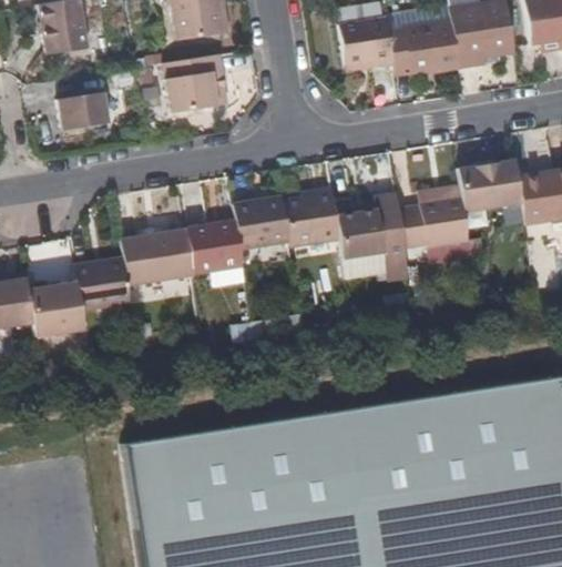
[(91,49),(81,0),(72,0),(41,6),(49,54),(91,49)]
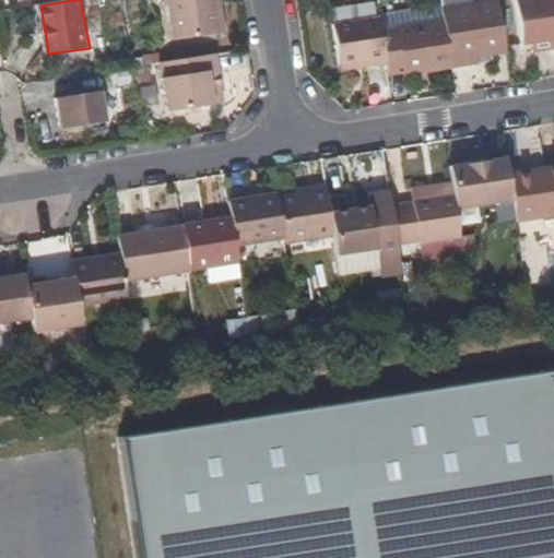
[(222,33),(216,0),(172,0),(179,39),(222,33)]
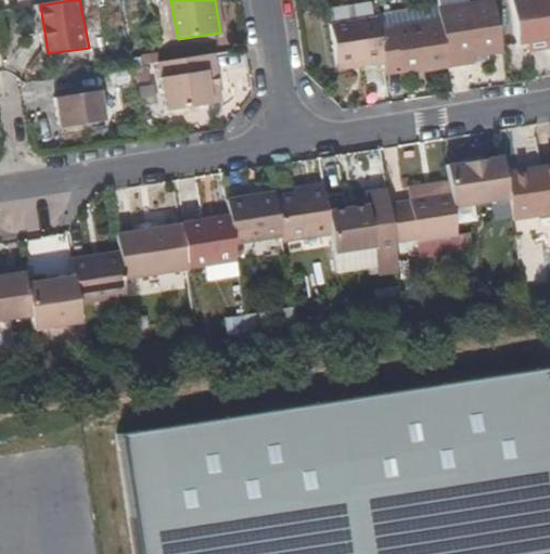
[(444,20),(451,62),(452,66),(469,64),(468,55),(477,54),(507,50),(498,0),(488,0),(443,8),(444,20)]
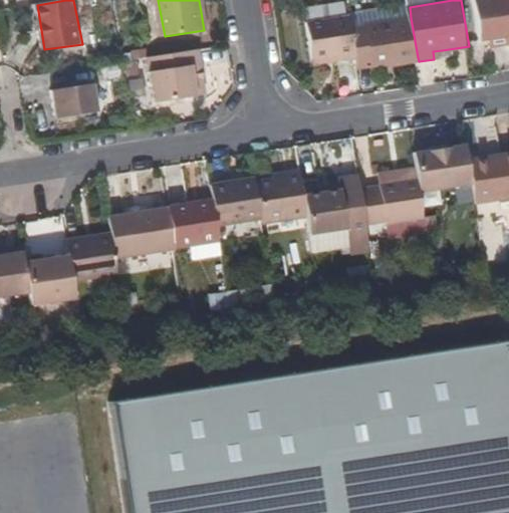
[(501,33),(503,44),(508,43),(508,0),(474,0),(480,37),(489,35),(501,33)]
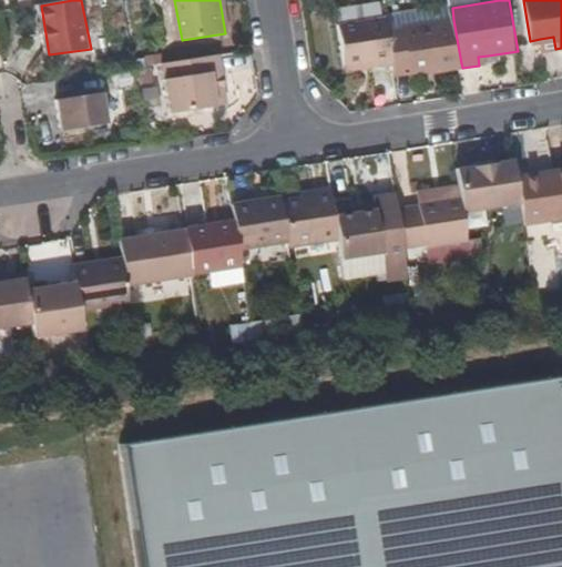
[(377,60),(378,67),(396,64),(391,30),(389,18),(343,24),(348,63),(377,60)]
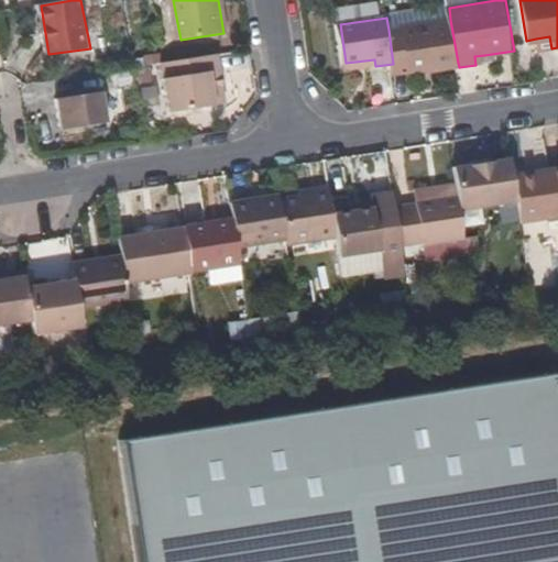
[(430,73),(429,67),(458,63),(450,20),(389,30),(393,64),(395,74),(411,72),(411,75),(430,73)]
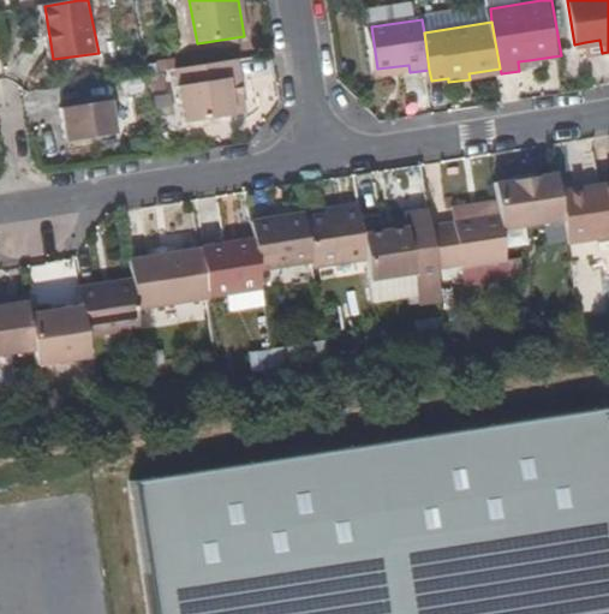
[(585,42),(587,55),(602,53),(599,40),(585,42)]
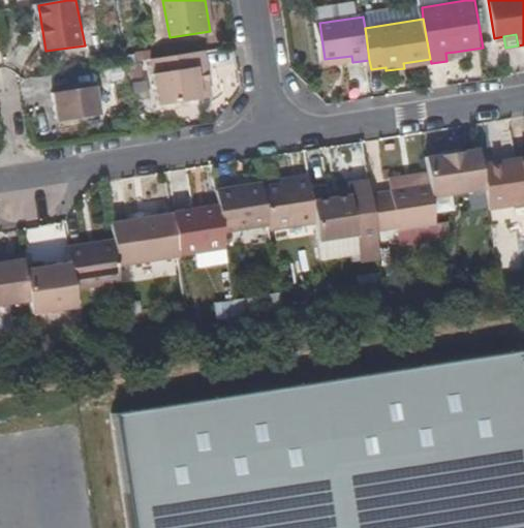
[(204,98),(198,52),(153,59),(160,105),(204,98)]
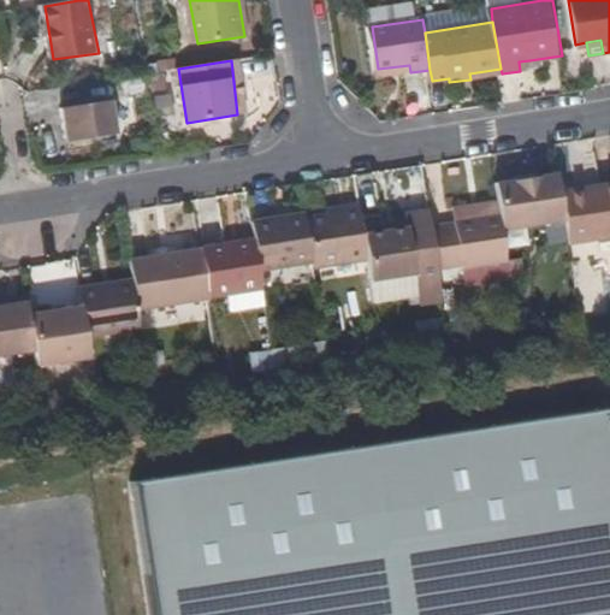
[(520,71),(532,69),(529,60),(519,61),(520,71)]
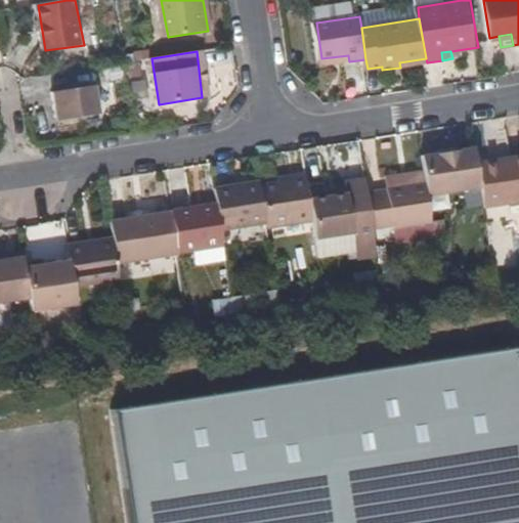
[(426,58),(399,62),(400,68),(427,62),(426,58)]
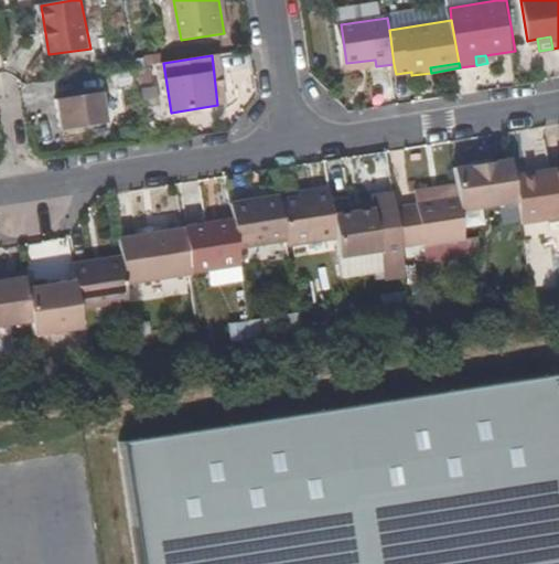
[(110,121),(107,91),(58,98),(63,129),(110,121)]
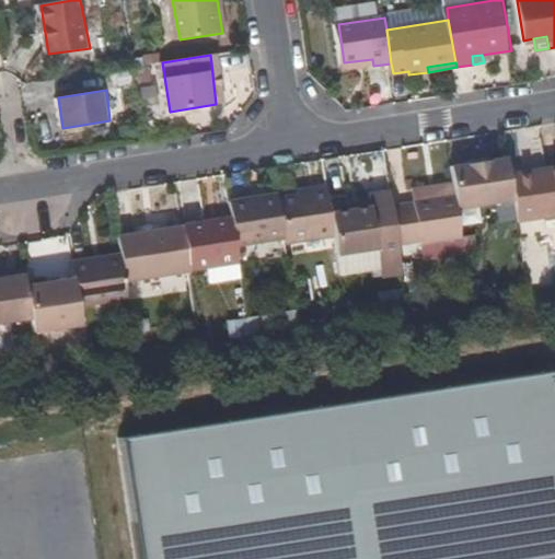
[(458,193),(462,211),(518,202),(513,172),(511,156),(454,165),(458,193)]
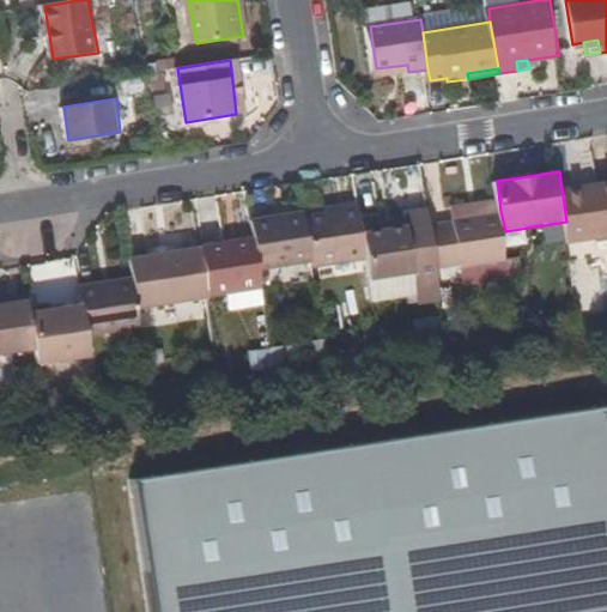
[(606,180),(562,188),(566,222),(570,240),(606,234),(606,180)]
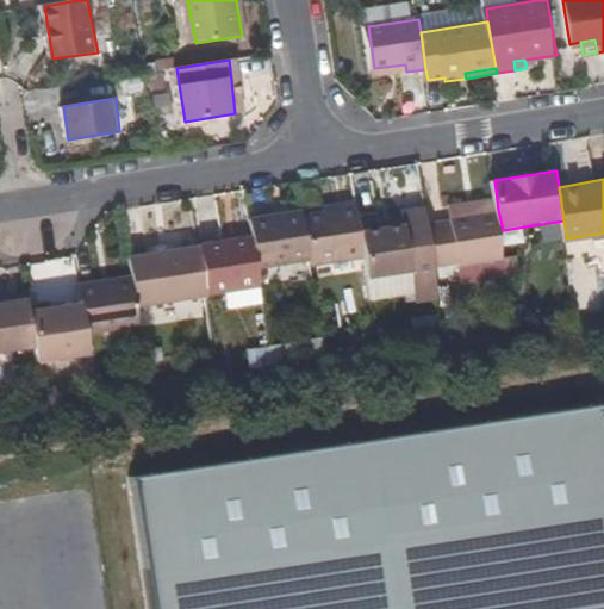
[(342,211),(329,213),(307,217),(313,260),(313,266),(367,255),(365,231),(360,203),(341,206),(342,211)]
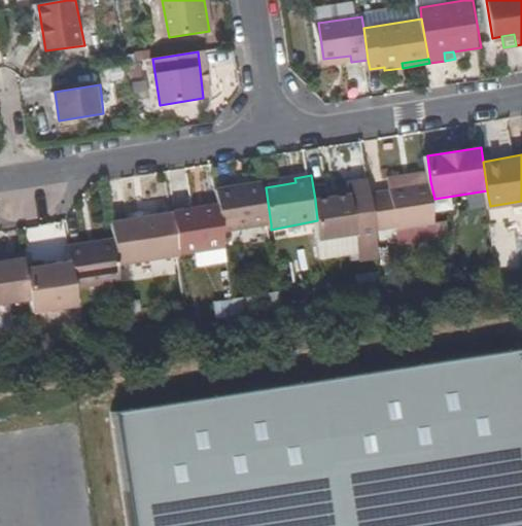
[(352,195),(357,234),(362,258),(382,254),(378,229),(373,194),(370,177),(350,180),(351,187),(352,195)]
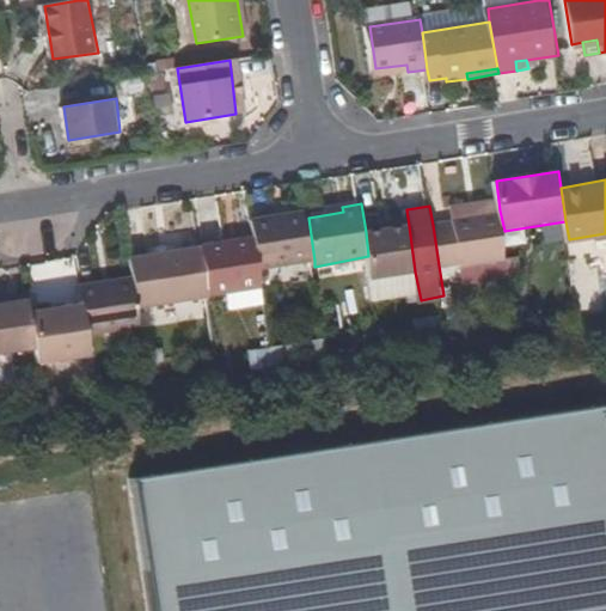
[(453,218),(453,221),(460,261),(460,264),(508,257),(505,231),(500,211),(453,218)]
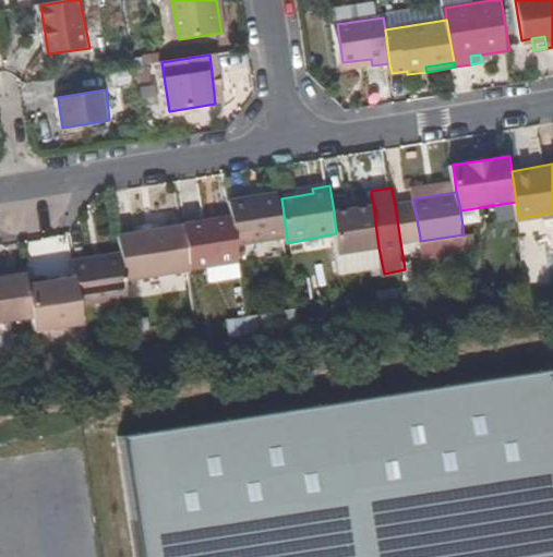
[(280,193),(232,201),(235,217),(239,245),(287,238),(281,198),(280,193)]
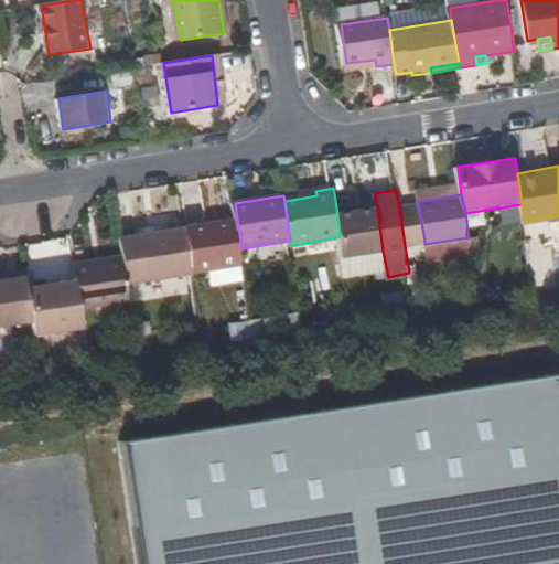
[(376,201),(354,203),(355,212),(377,209),(376,201)]
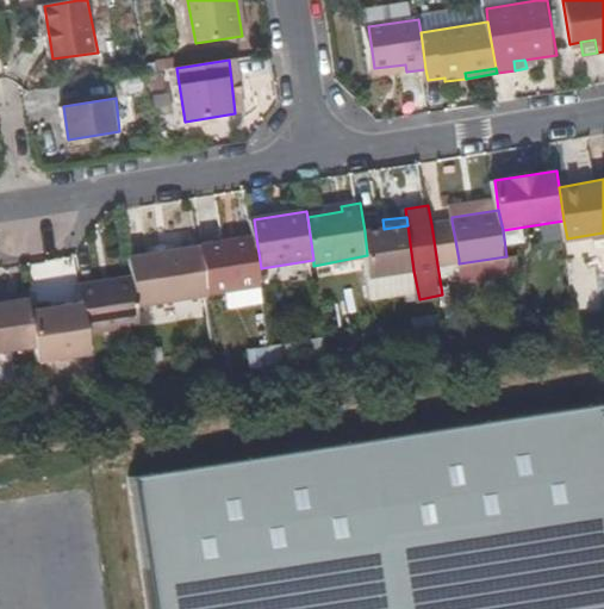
[(437,265),(459,260),(452,221),(431,224),(437,265)]
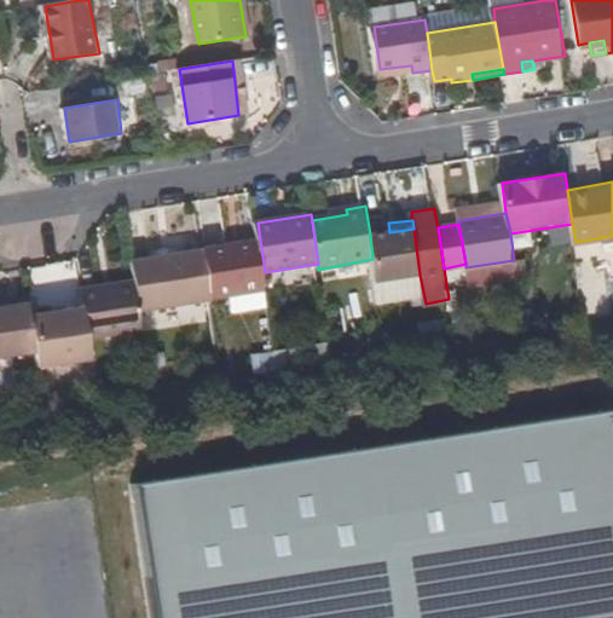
[(420,275),(414,229),(389,232),(370,235),(372,259),(376,282),(420,275)]
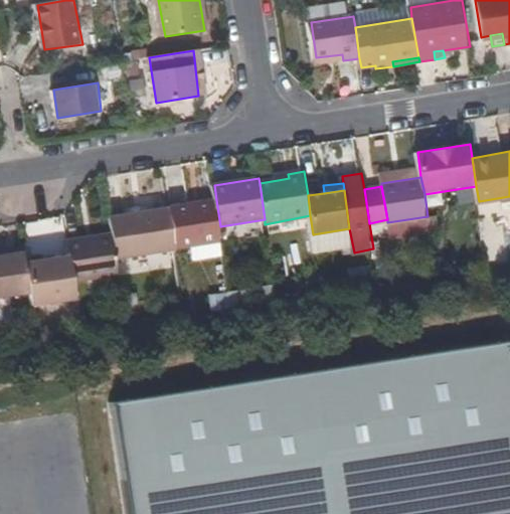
[(171,207),(177,248),(222,241),(220,226),(216,200),(171,207)]
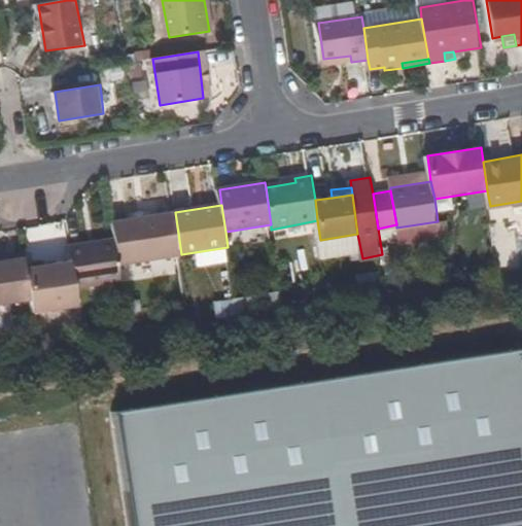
[(175,212),(114,222),(116,239),(122,265),(182,256),(181,254),(175,212)]
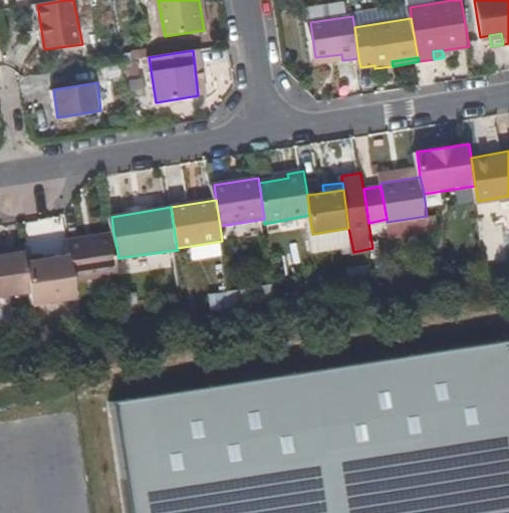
[(387,222),(389,234),(429,229),(427,216),(387,222)]
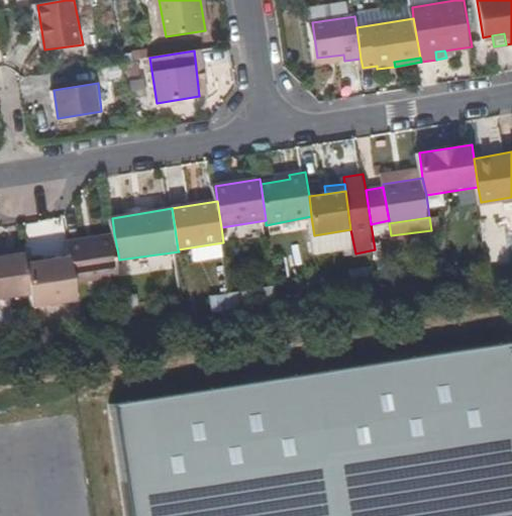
[(114,234),(70,241),(72,256),(76,283),(121,275),(119,260),(114,234)]
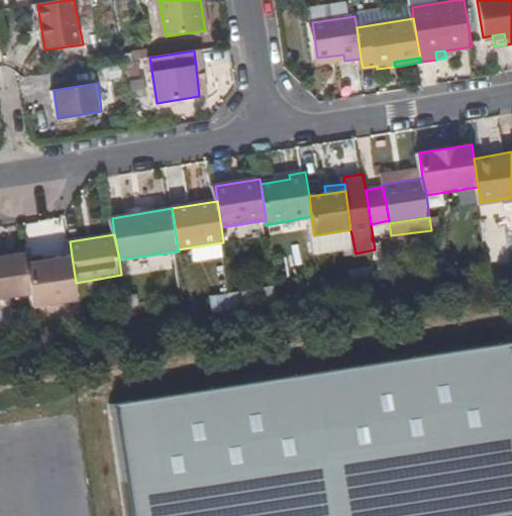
[(3,255),(0,255),(0,299),(31,295),(27,264),(24,248),(10,250),(11,254),(3,255)]
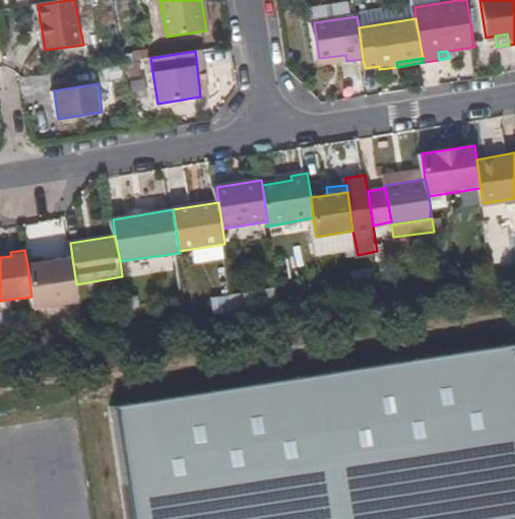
[(27,265),(31,297),(34,309),(78,302),(76,284),(72,258),(27,265)]
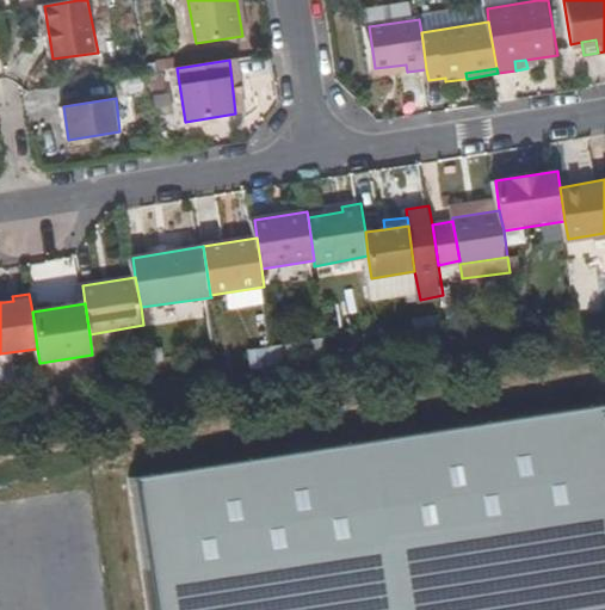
[(604,405),(140,479),(160,609),(604,609),(604,405)]
